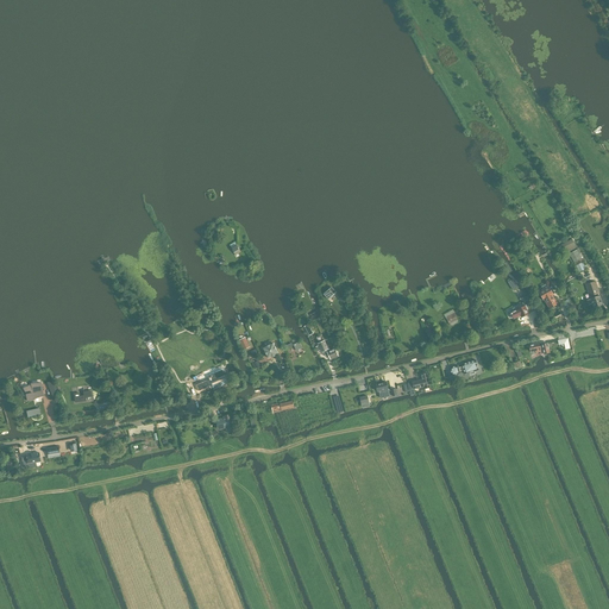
[(564,255),(576,248),(572,239),(559,246),(564,255)]
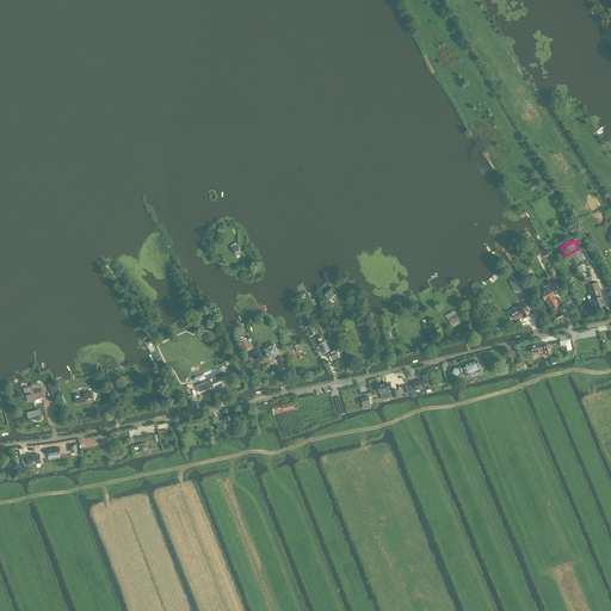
[(233,250),(232,251),(234,253),(236,257),(241,253),(238,246),(232,248),(233,250)]
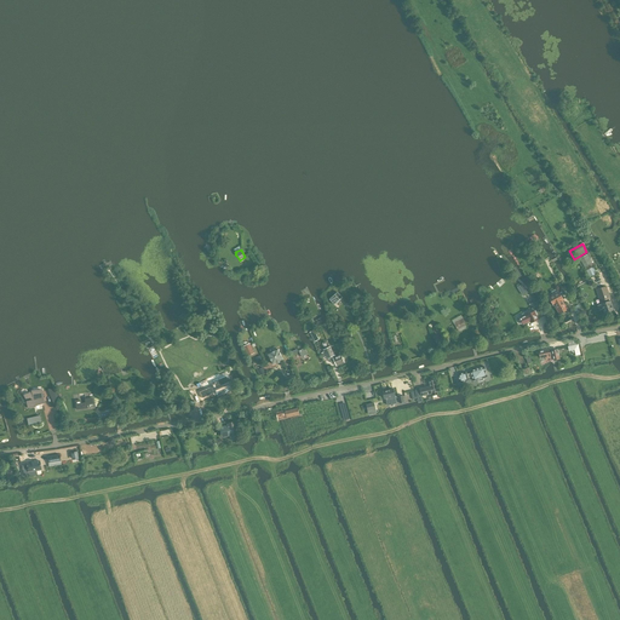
[(585,268),(592,263),(586,254),(579,258),(585,268)]
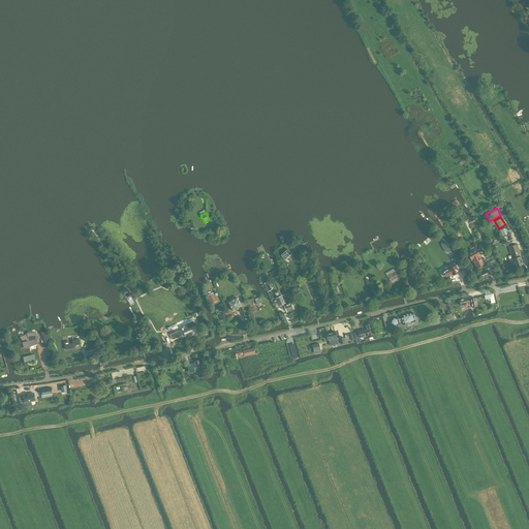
[(445,252),(449,249),(445,243),(444,243),(441,245),(445,252)]
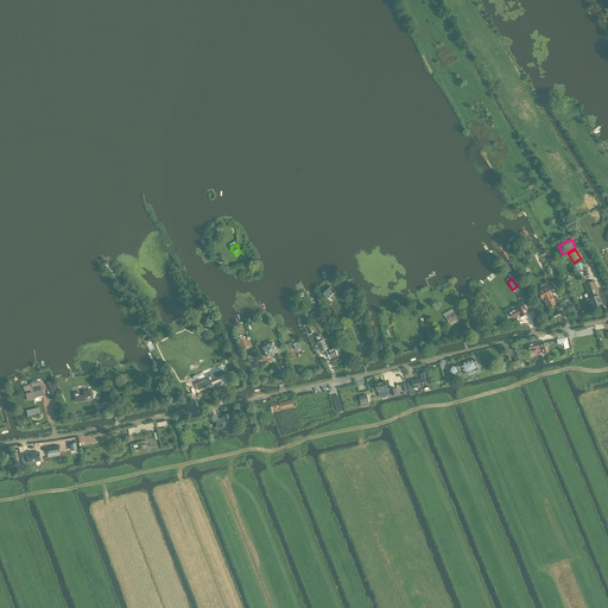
[(597,296),(596,293),(599,293),(595,282),(586,285),(589,296),(591,296),(591,298),(587,299),(588,305),(591,304),(593,309),(602,305),(599,296),(597,296)]
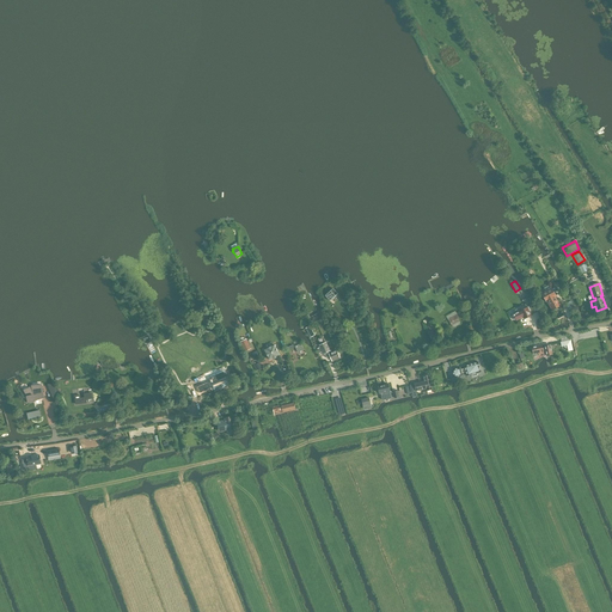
[(556,300),(555,297),(556,295),(554,293),(557,291),(555,287),(552,289),(550,285),(544,288),(546,292),(543,294),(546,301),(548,300),(550,304),(549,304),(552,311),(561,306),(557,299),(556,300)]
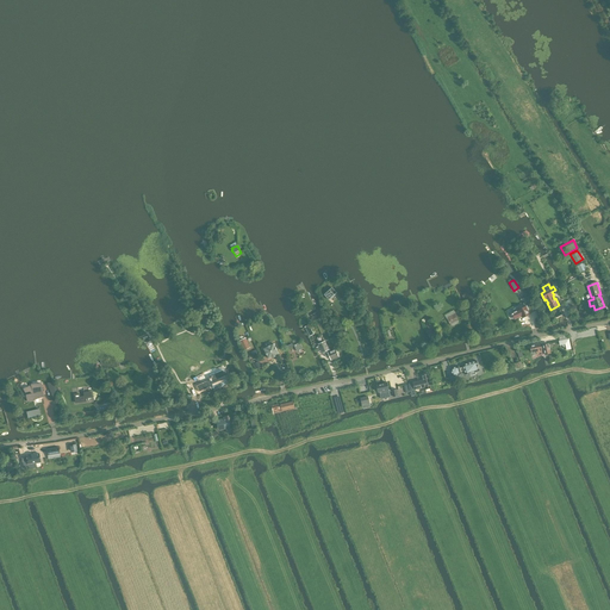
[(332,287),(324,296),(329,300),(336,292),(332,287)]
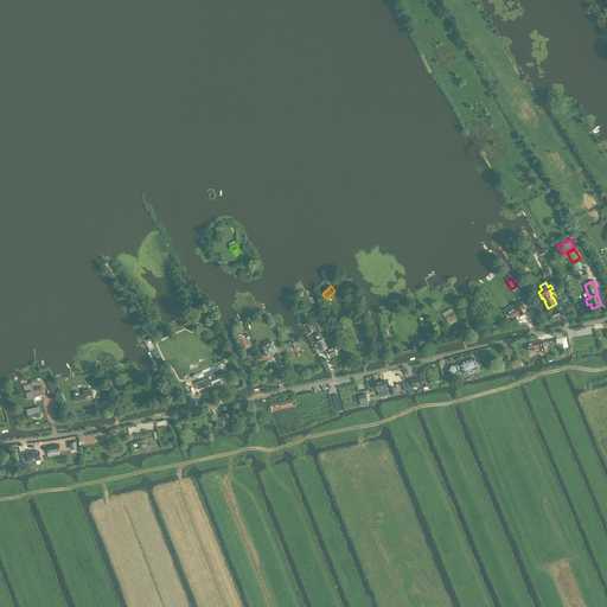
[(516,310),(509,312),(512,318),(519,314),(521,317),(526,313),(525,308),(526,308),(524,305),(526,304),(525,300),(521,302),(523,306),(516,308),(516,310)]
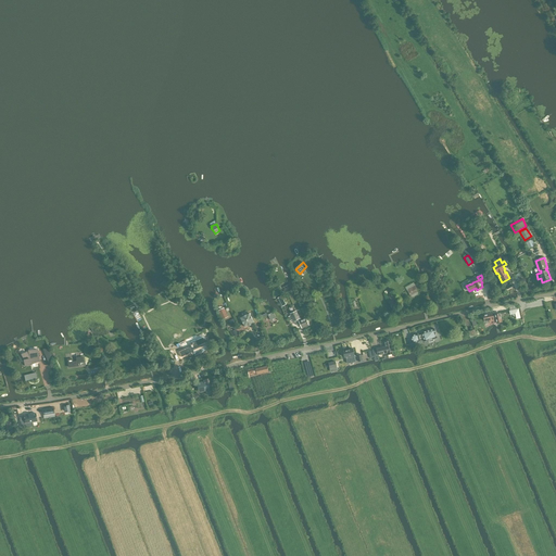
[(411,295),(418,291),(415,287),(407,291),(411,295)]
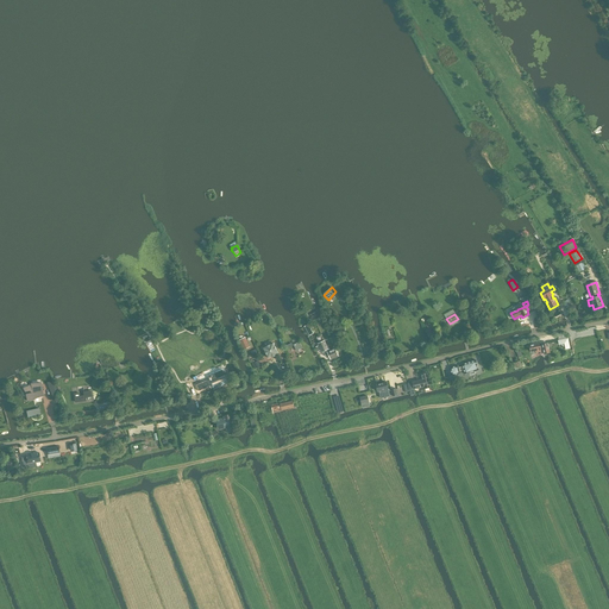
[(570,349),(567,339),(558,340),(559,345),(562,344),(562,345),(564,346),(565,346),(566,350),(570,349)]
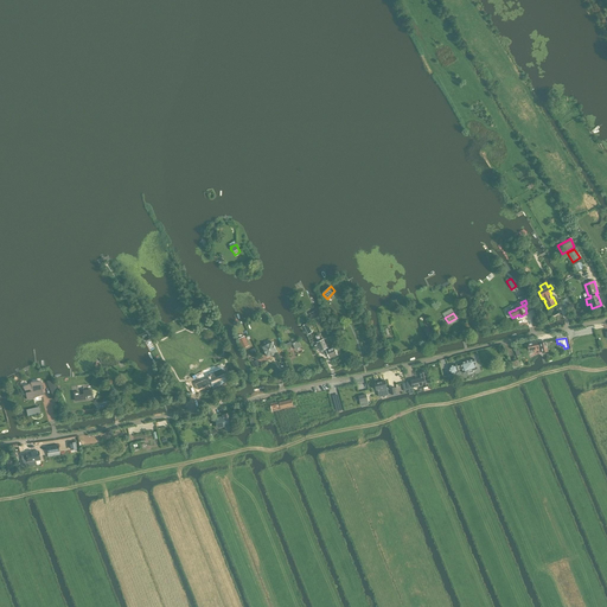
[(324,340),(317,343),(318,345),(315,346),(317,351),(318,351),(320,350),(320,351),(323,350),(325,356),(327,355),(330,358),(337,355),(333,347),(328,350),(328,349),(327,349),(324,340)]
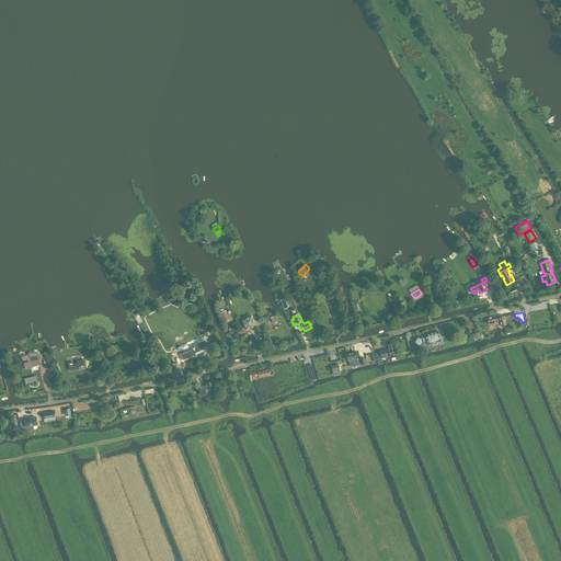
[(248,330),(256,325),(252,317),(242,321),(248,330)]
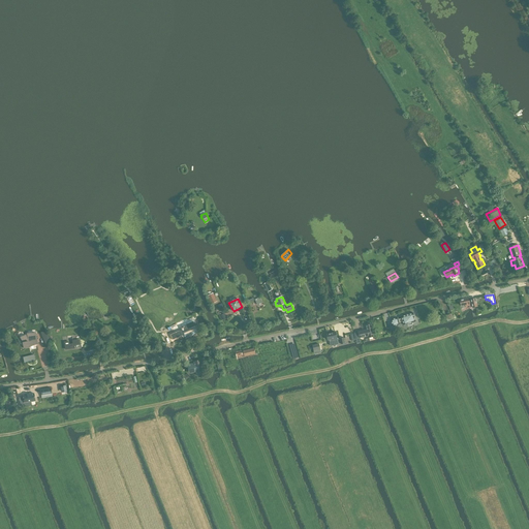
[(469,301),(468,299),(460,300),(461,306),(465,305),(466,307),(470,306),(470,305),(472,305),(473,308),(477,307),(476,299),(471,300),(469,301)]
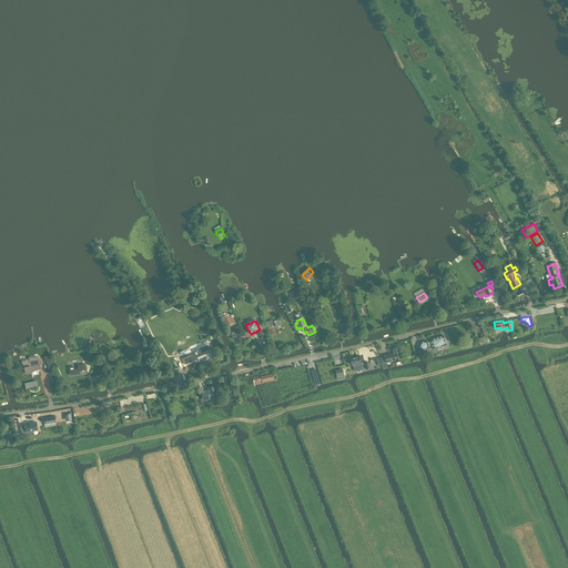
[(427,341),(419,343),(422,351),(429,348),(428,346),(433,345),(434,350),(437,348),(438,350),(444,348),(443,346),(447,345),(444,336),(430,340),(432,342),(428,343),(427,341)]
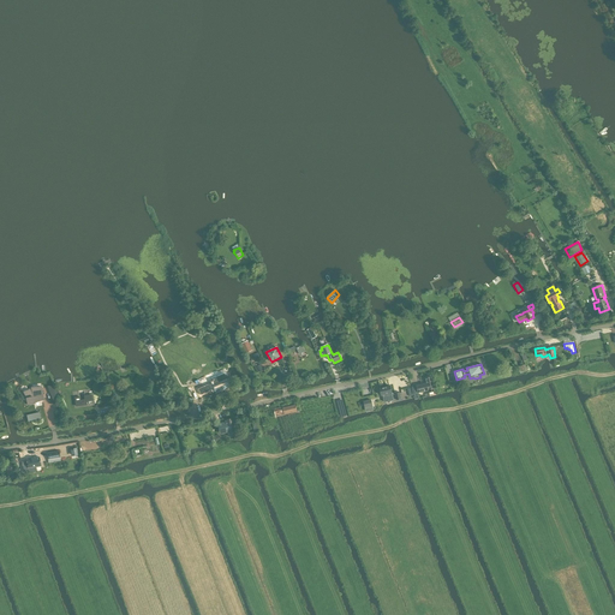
[(213,394),(215,393),(230,387),(228,383),(231,382),(228,376),(225,377),(221,378),(220,376),(209,380),(212,383),(208,384),(213,394)]
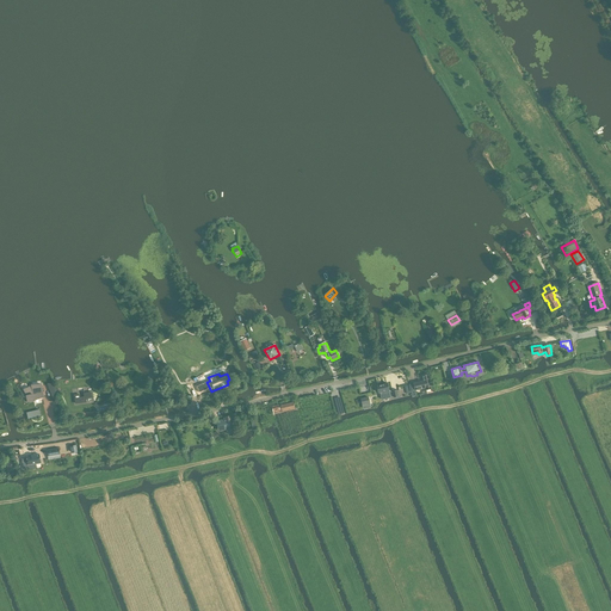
[(424,381),(414,383),(415,390),(426,388),(426,390),(432,389),(429,375),(423,376),(424,381)]
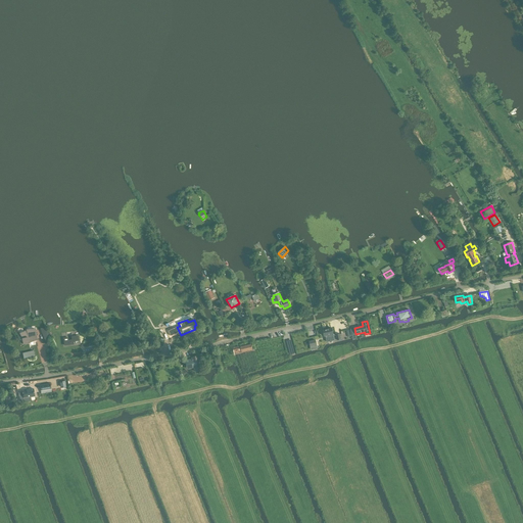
[(334,336),(332,329),(323,330),(325,336),(326,336),(326,338),(334,336)]
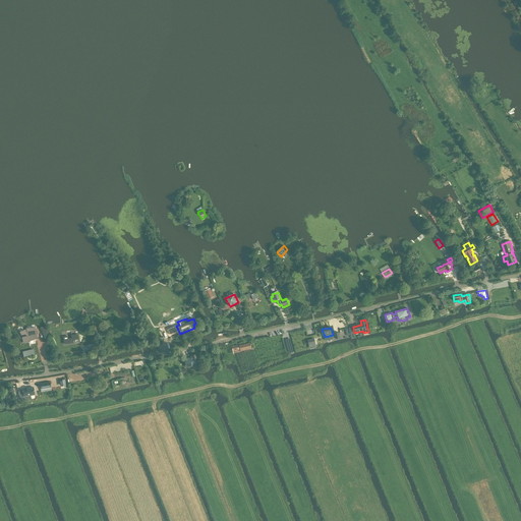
[(34,339),(33,338),(37,338),(36,335),(35,329),(26,330),(26,332),(25,332),(24,331),(20,333),(21,337),(23,343),(29,342),(29,341),(34,339)]
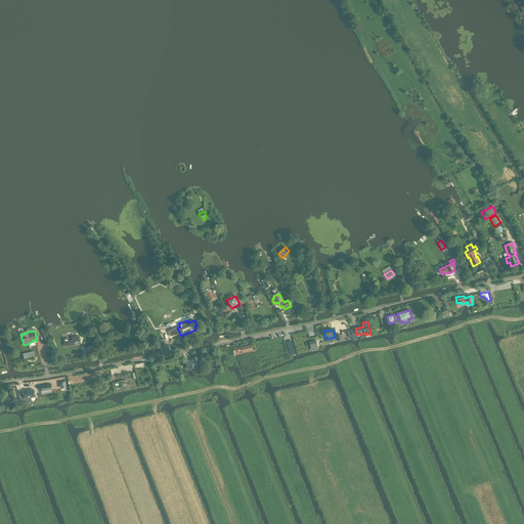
[(63,339),(64,346),(73,345),(72,343),(73,342),(79,341),(78,337),(72,338),(72,341),(69,341),(68,339),(63,339)]
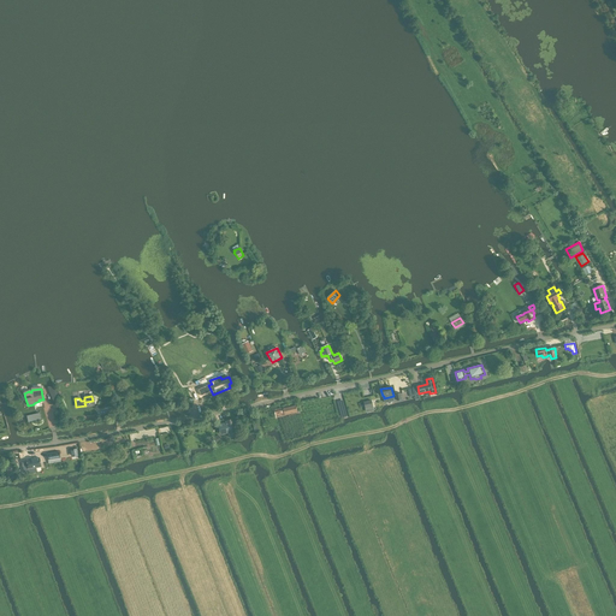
[(297,413),(296,406),(283,409),(284,410),(282,410),(282,409),(274,410),(276,418),(297,413)]
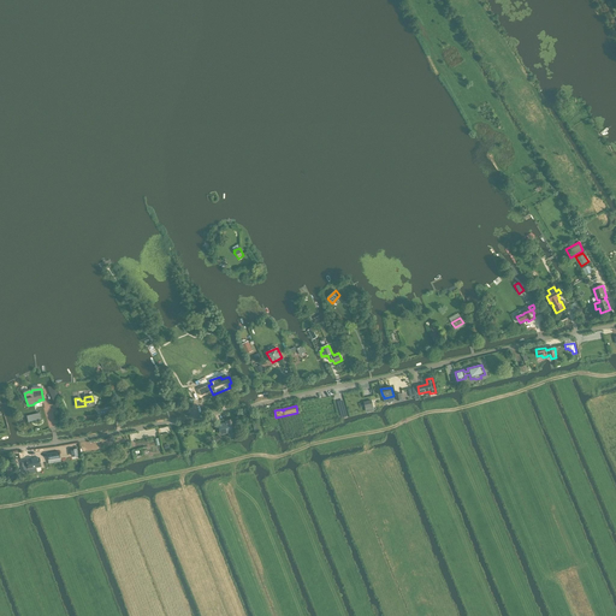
[(214,444),(229,439),(227,433),(212,437),(214,444)]
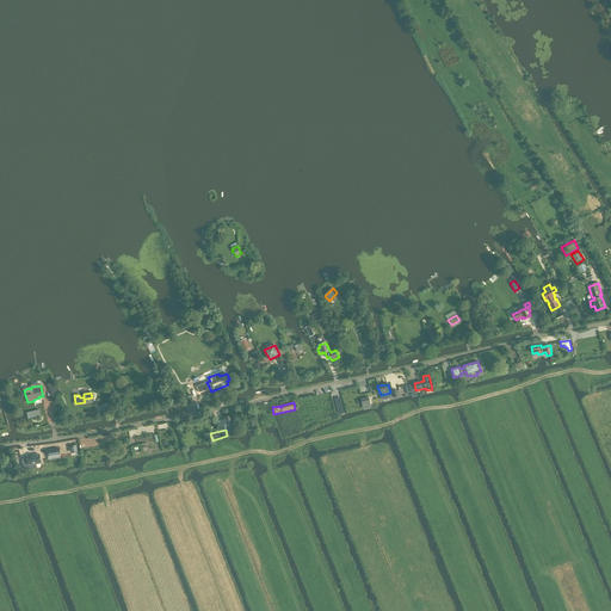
[(38,455),(26,457),(28,466),(41,463),(38,455)]
